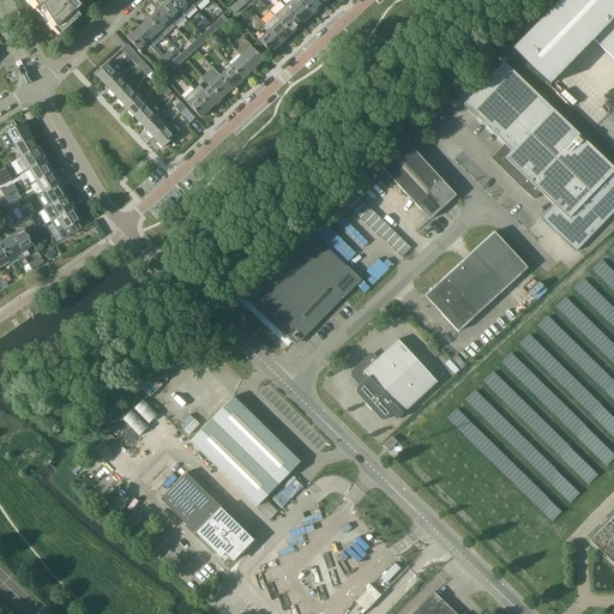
[(26,0),(31,4),(34,1),(38,6),(35,8),(42,17),(46,14),(49,18),(47,22),(54,30),(58,26),(62,32),(80,16),(76,10),(80,5),(76,0),(26,0)]
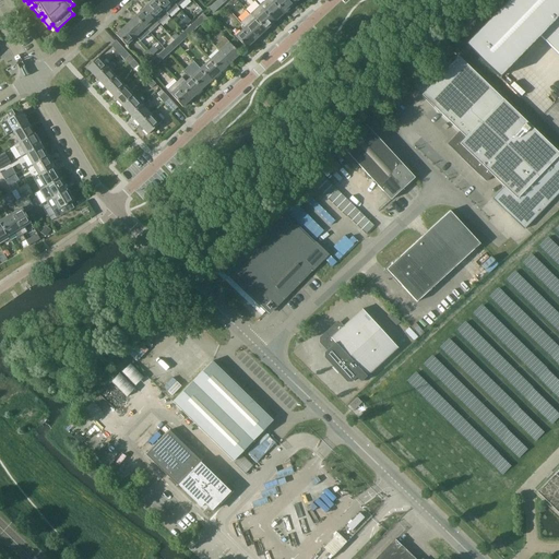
[(154,0),(153,0),(144,9),(158,24),(168,15),(164,11),(154,0)]
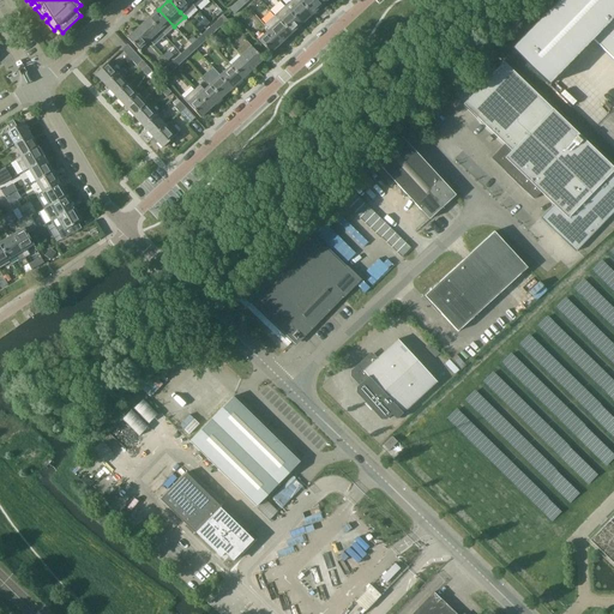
[(188,0),(169,0),(180,12),(185,17),(196,7),(191,2),(188,0)]
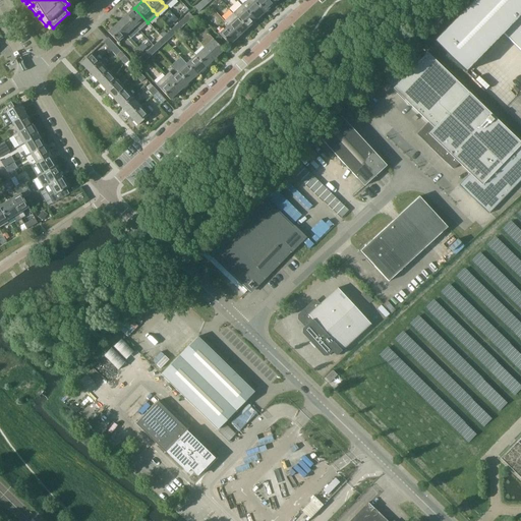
[(265,12),(254,1),(252,0),(246,0),(241,5),(255,20),(265,12)]
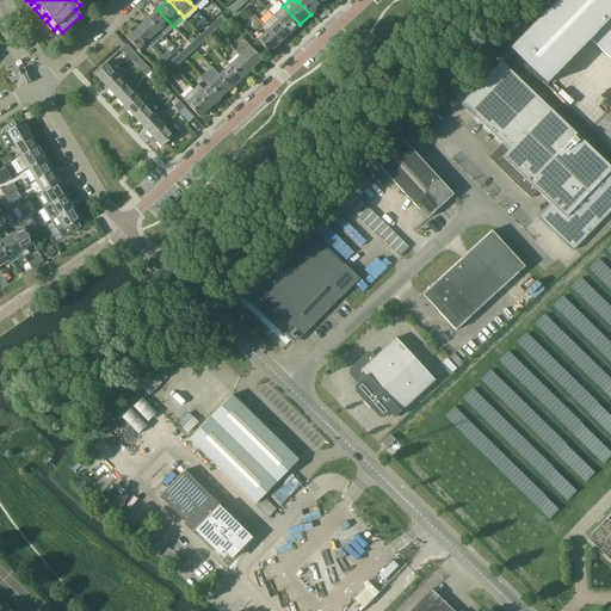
[(310,14),(321,5),(315,0),(300,0),(298,1),(310,14)]
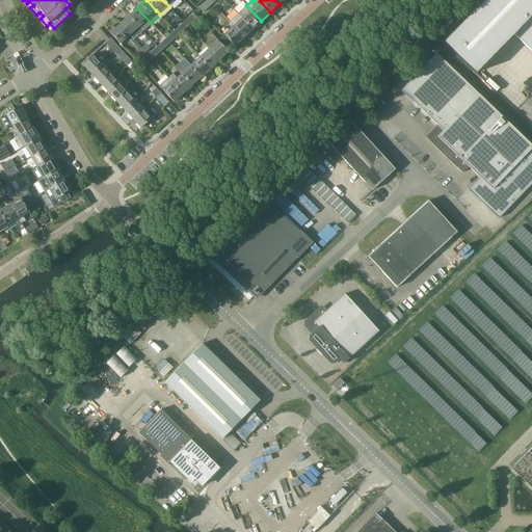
[(531,0),(482,0),(443,42),(475,74),(513,34),(531,52),(531,0)]
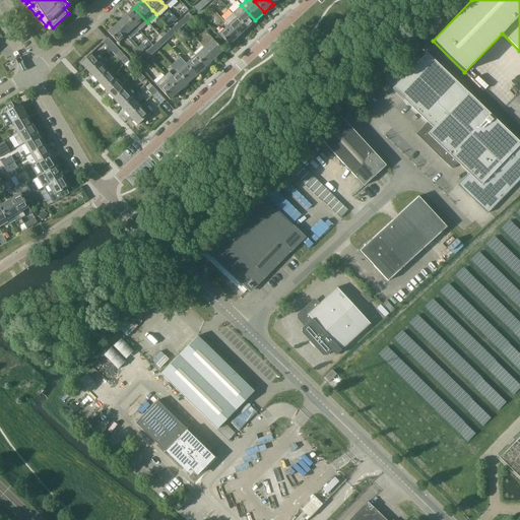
[(198,12),(203,7),(199,3),(194,7),(198,12)]
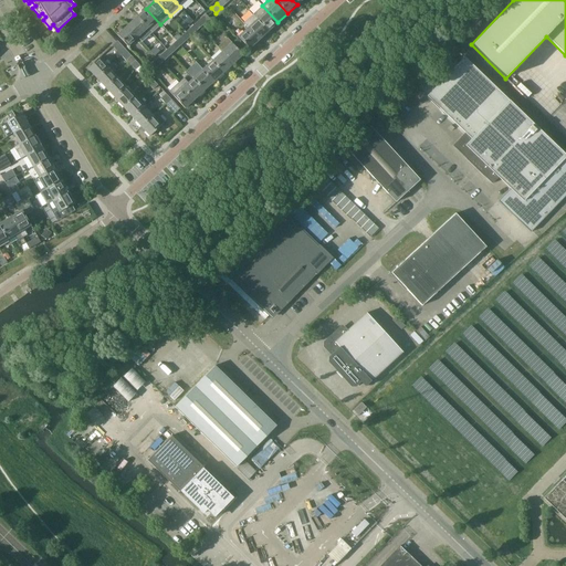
[(268,31),(278,22),(262,6),(252,14),(268,31)]
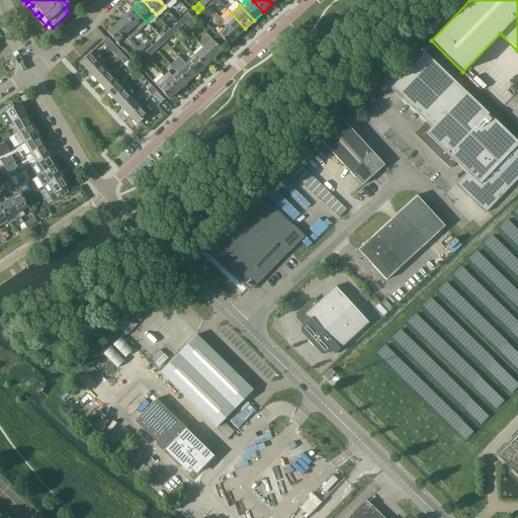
[(134,8),(124,16),(135,26),(139,30),(147,22),(134,8)]
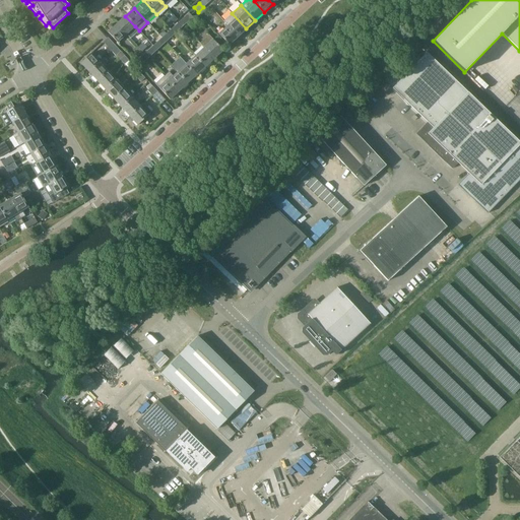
[(238,37),(246,28),(232,13),(223,21),(228,26),(238,37)]
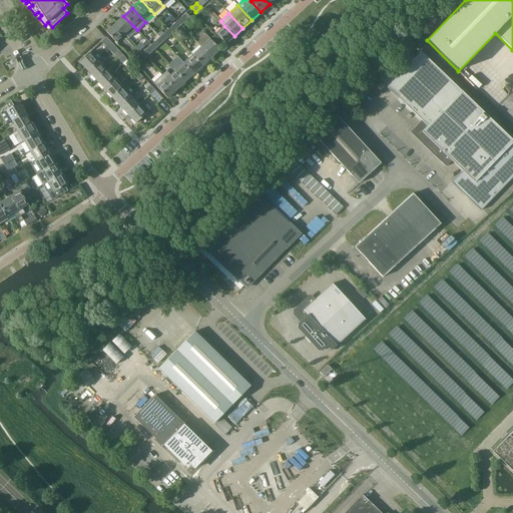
[(123,16),(115,24),(124,34),(128,38),(137,30),(133,26),(123,16)]
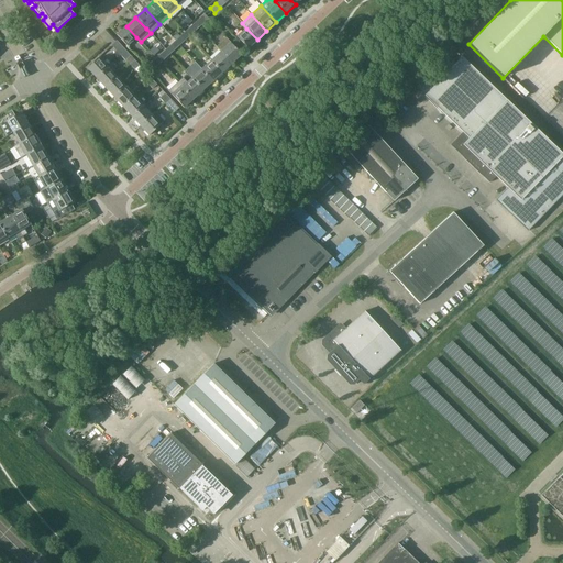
[(198,28),(203,23),(199,19),(195,23),(198,28)]
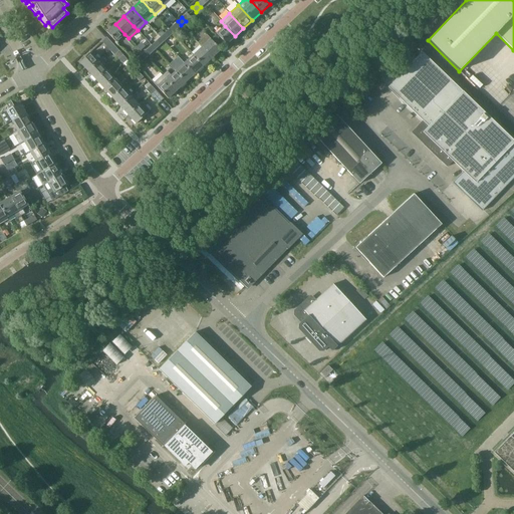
[(115,24),(106,32),(109,35),(115,42),(124,34),(115,24)]
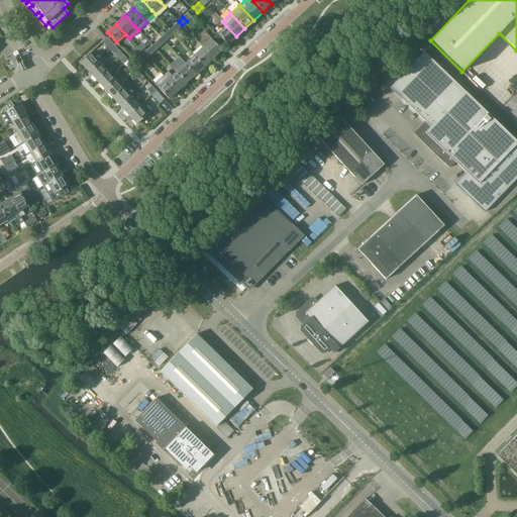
[(174,33),(178,29),(175,25),(170,29),(174,33)]
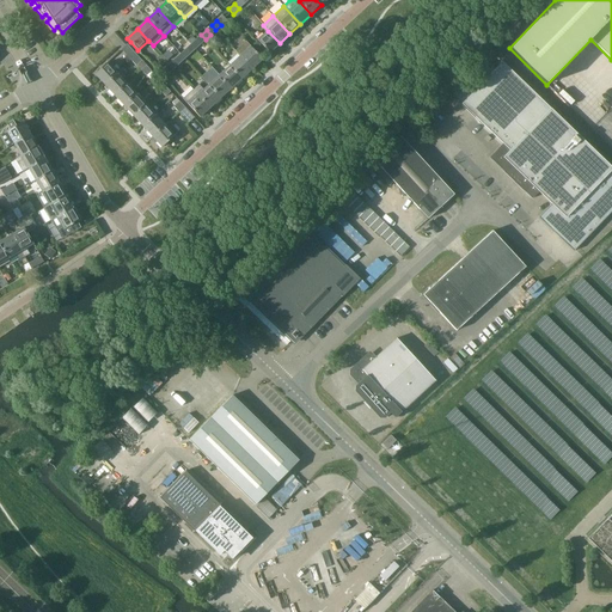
[(269,53),(280,43),(268,31),(257,41),(269,53)]
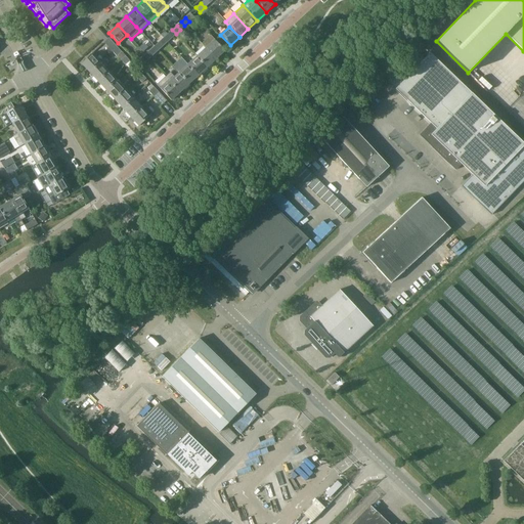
[(176,34),(172,30),(168,34),(172,38),(176,34)]
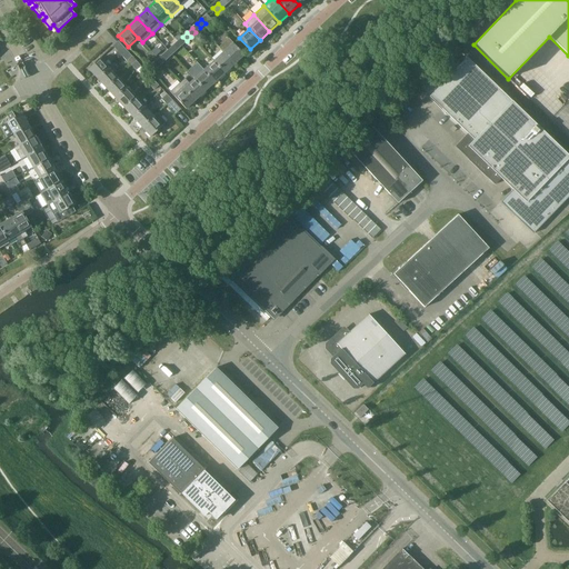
[(181,47),(187,41),(182,37),(181,37),(178,41),(177,41),(181,47)]
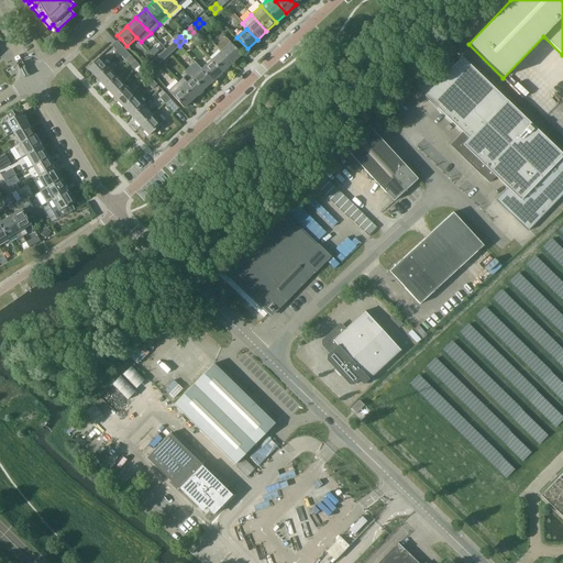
[(216,47),(220,52),(231,64),(241,55),(225,39),(216,47)]
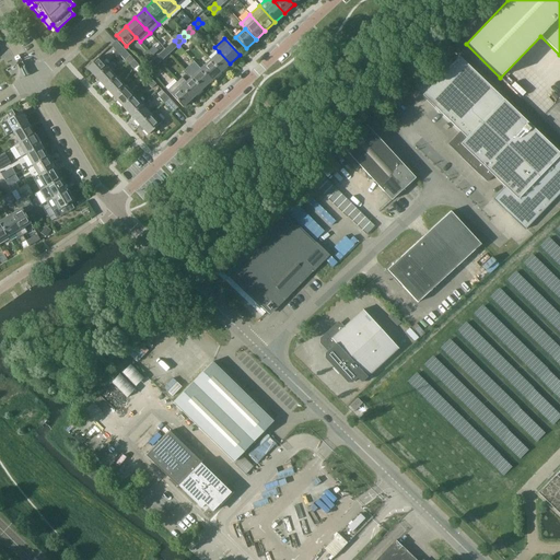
[(125,50),(116,42),(111,46),(119,56),(125,50)]
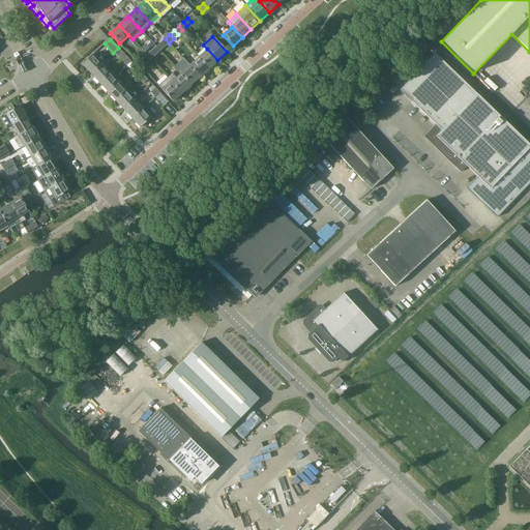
[(159,52),(165,47),(160,42),(156,47),(159,52)]
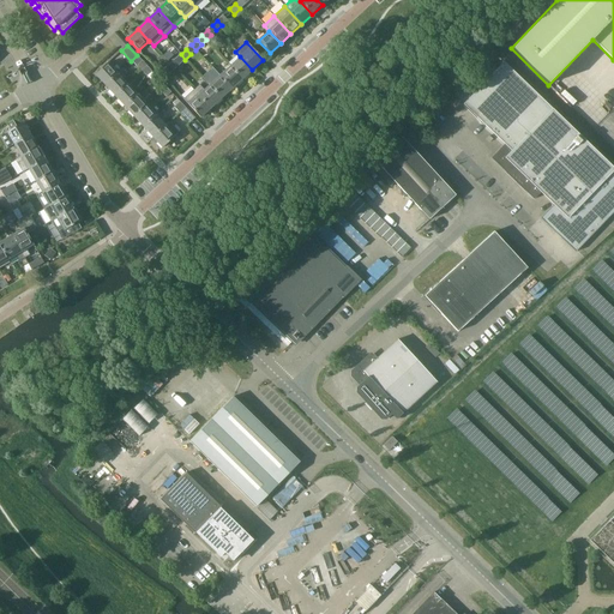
[(142,61),(137,55),(131,61),(137,66),(142,61)]
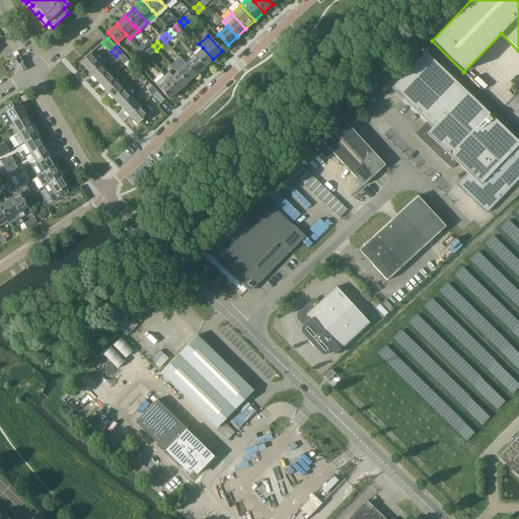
[(205,67),(213,59),(203,48),(195,56),(205,67)]
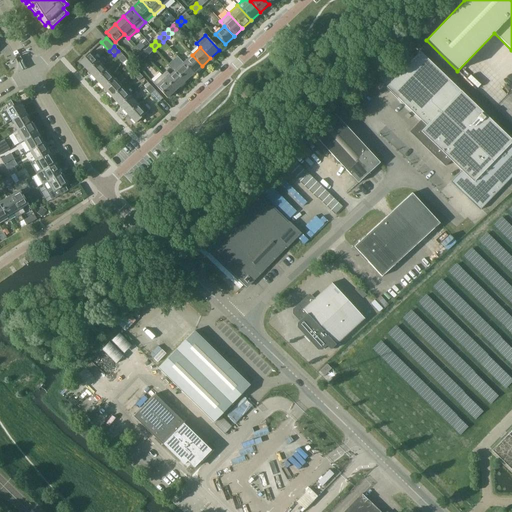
[(146,58),(150,53),(147,49),(142,54),(146,58)]
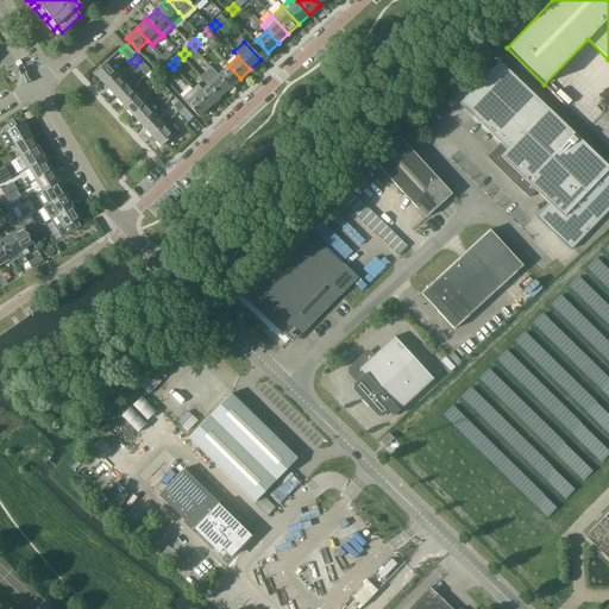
[(498,89),(472,117),(500,143),(498,145),(487,157),(501,170),(529,198),(529,196),(535,190),(548,202),(535,217),(570,250),(608,209),(608,167),(500,62),(485,76),(498,89)]
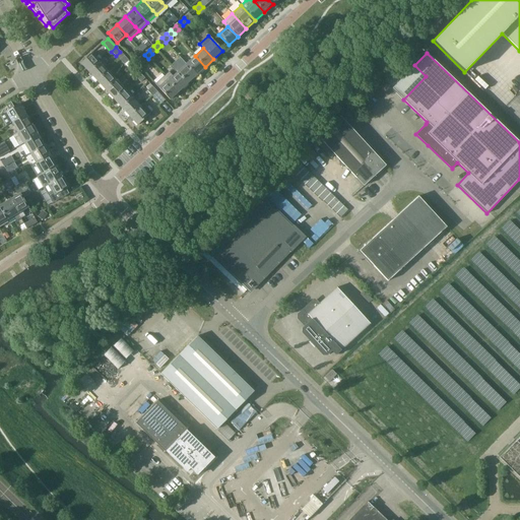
[(80,63),(88,72),(99,62),(90,54),(80,63)]
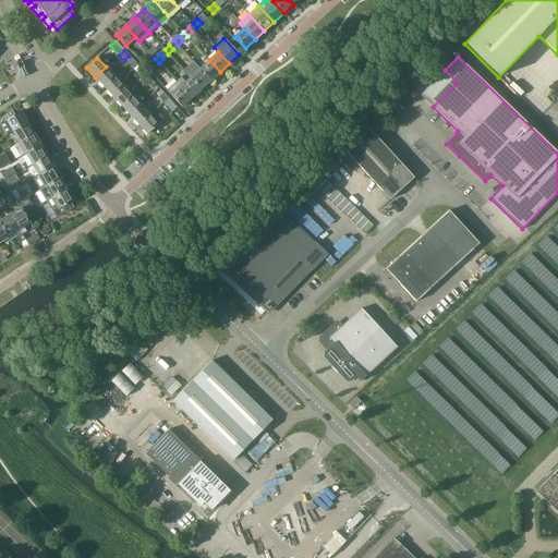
[(138,65),(133,60),(129,64),(133,70),(138,65)]
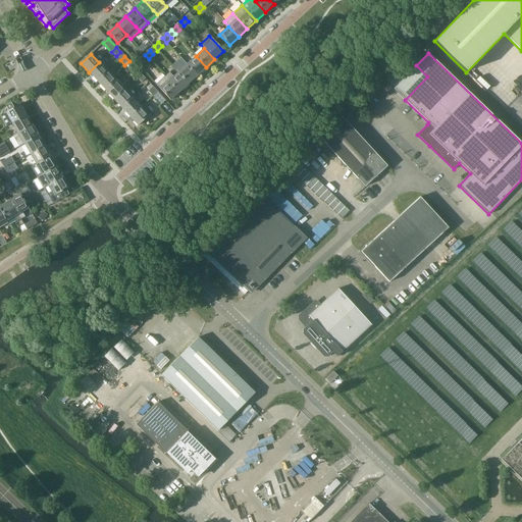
[(197,75),(206,67),(196,56),(187,64),(197,75)]
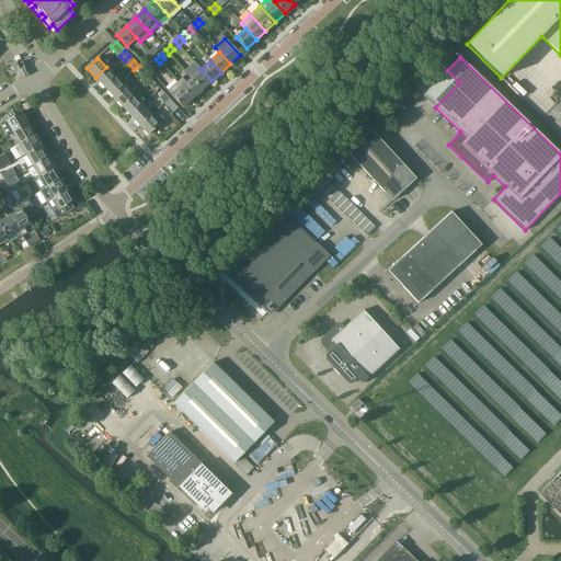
[(104,87),(115,77),(111,71),(116,67),(112,63),(106,67),(95,78),(104,87)]
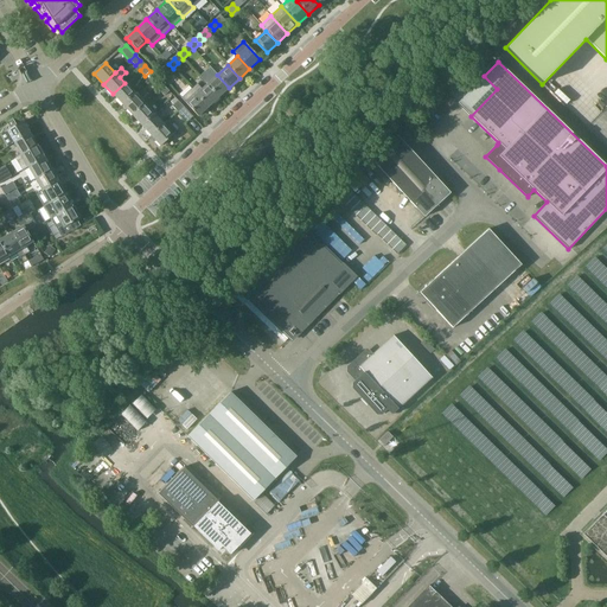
[(163,78),(168,72),(164,68),(158,74),(163,78)]
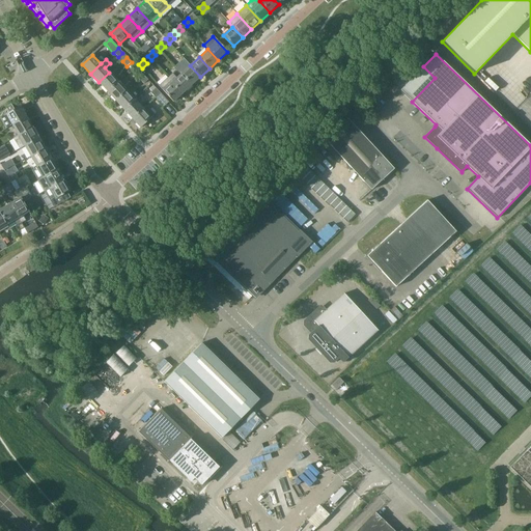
[(191,85),(200,77),(190,65),(180,74),(191,85)]
